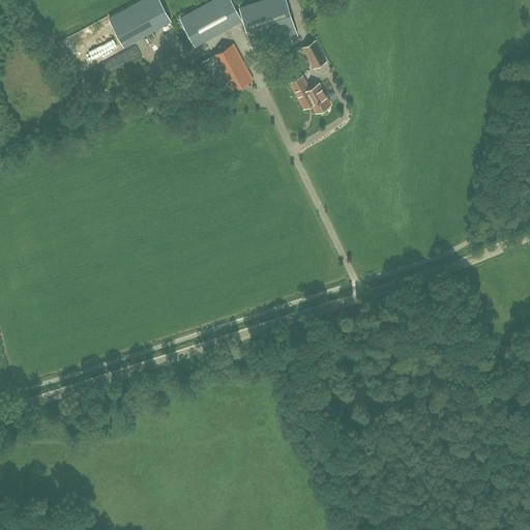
[(158,0),(143,0),(109,19),(124,46),(171,21),(158,0)]
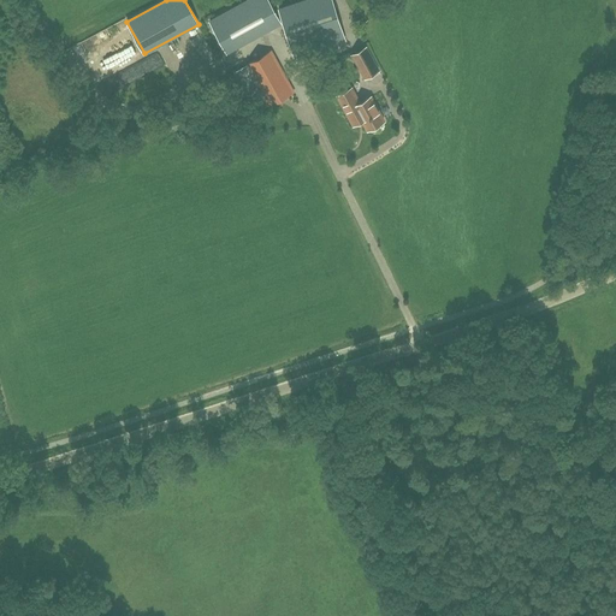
[(247,0),(209,21),(227,53),(282,24),(267,0),(247,0)]
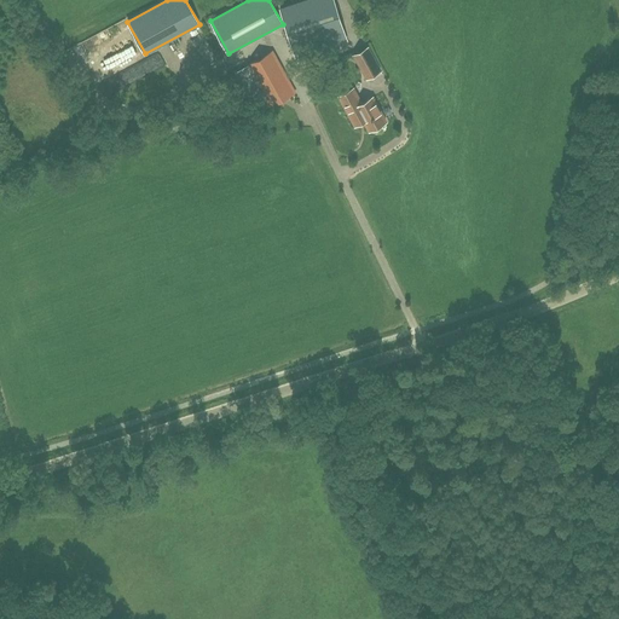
[(347,41),(333,0),(306,0),(281,9),(296,57),(347,41)]
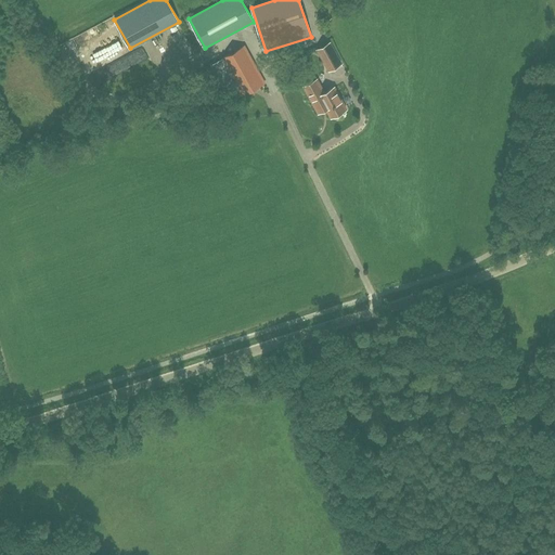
[(101,55),(115,51),(111,39),(97,43),(101,55)]
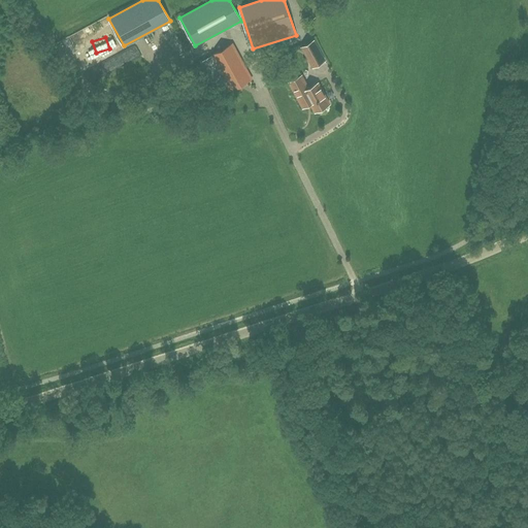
[(324,61),(314,41),(302,46),(314,67),(324,61)]
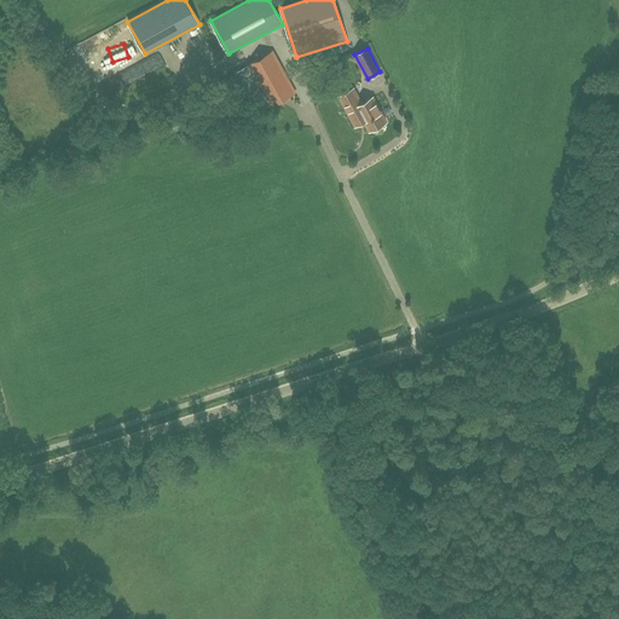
[(80,65),(91,59),(86,51),(75,57),(80,65)]
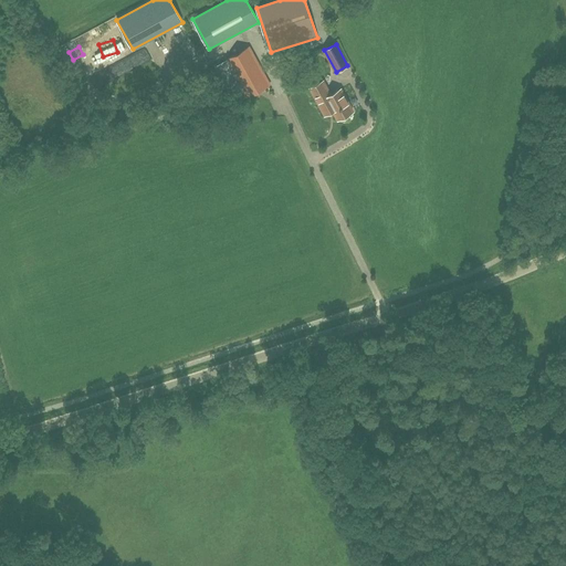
[(250,48),(227,60),(248,97),(270,84),(250,48)]
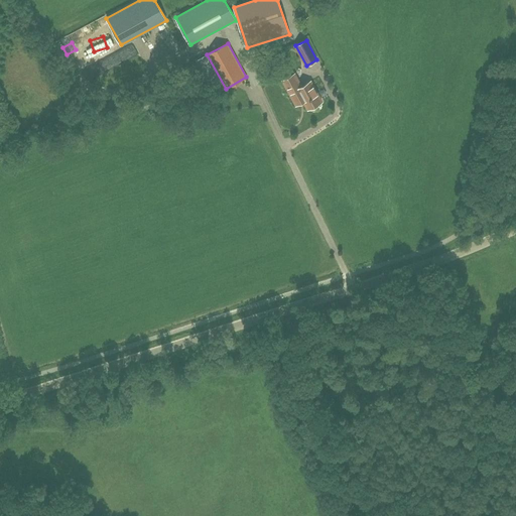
[(104,57),(97,60),(103,71),(109,68),(104,57)]
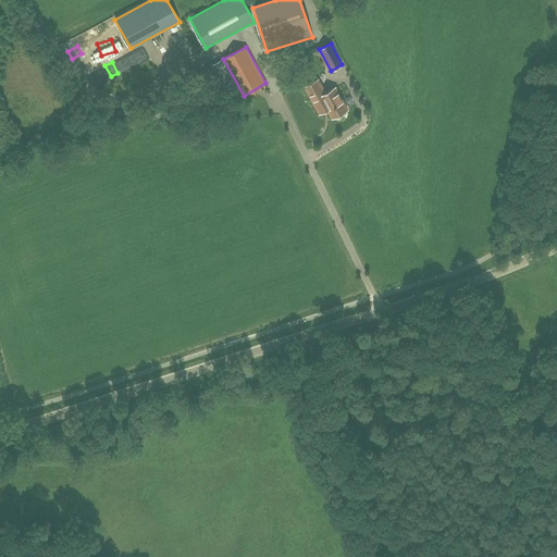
[(325,94),(323,90),(318,81),(306,87),(320,113),(329,109),(333,118),(347,110),(335,88),(325,94)]
